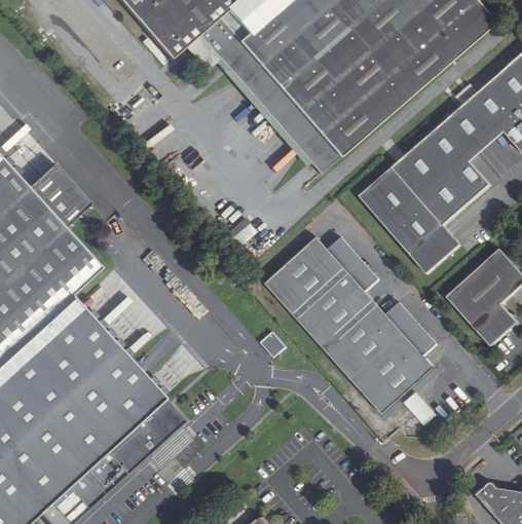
[(206,45),(256,0),(119,0),(171,57),(195,34),(206,45)]
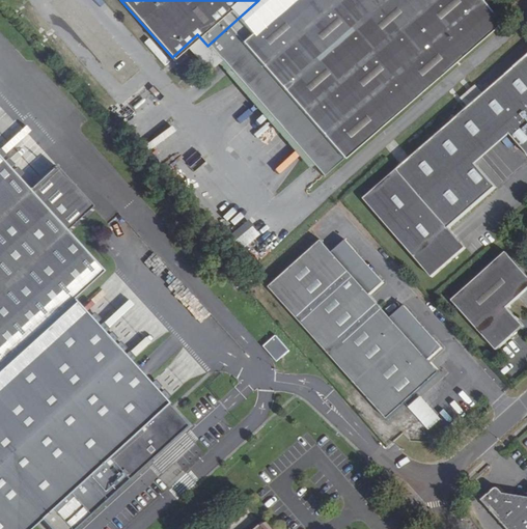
[(258,0),(207,46),(220,60),(239,43),(248,53),(330,146),(338,156),(493,22),(486,14),(473,0),(258,0)]
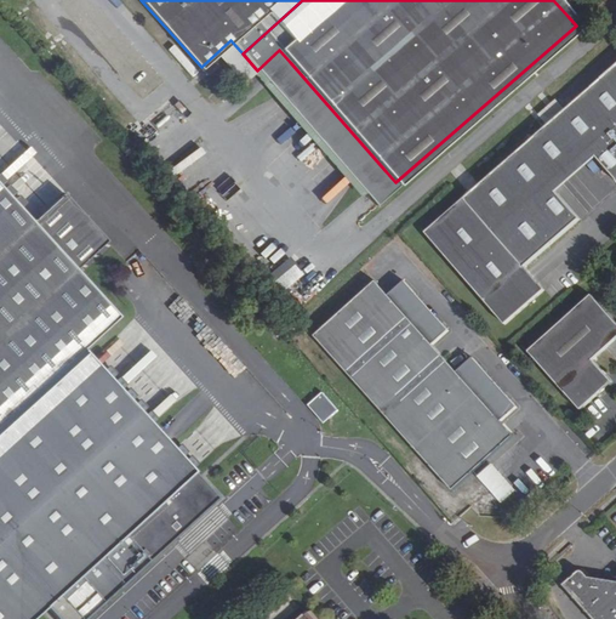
[(615,179),(615,61),(422,231),(500,323),(541,288),(519,262),(574,216),(552,191),(592,157),(614,181),(615,179)]
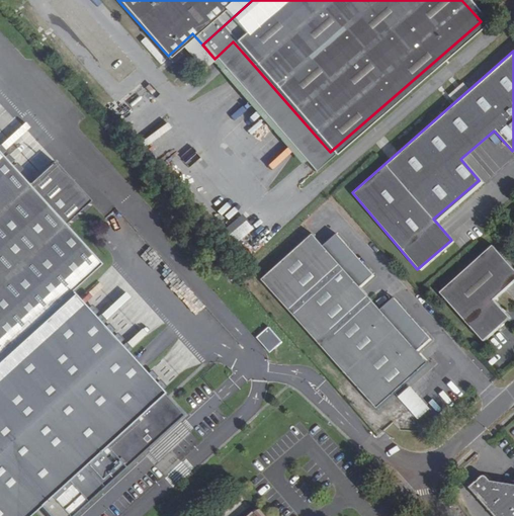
[(0,515),(19,515),(30,508),(37,515),(73,515),(184,416),(69,288),(96,264),(59,223),(84,199),(14,122),(0,135),(0,515)]
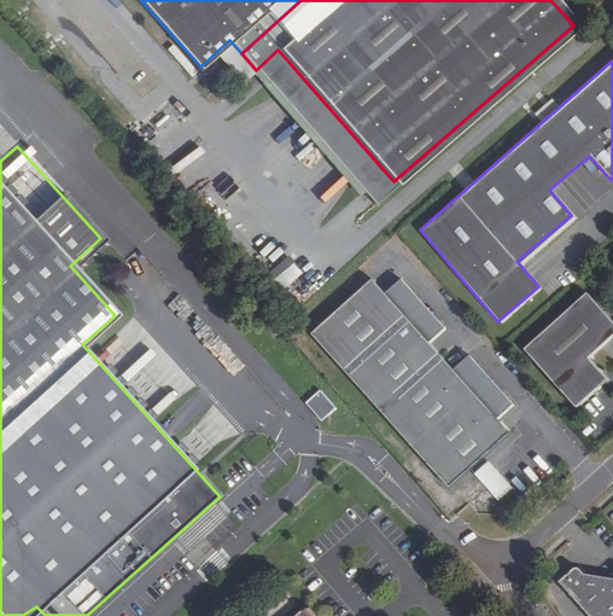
[(369,280),(309,332),(444,483),(505,431),(491,417),(507,404),(465,355),(450,368),(425,340),(441,326),(398,278),(380,294),(369,280)]
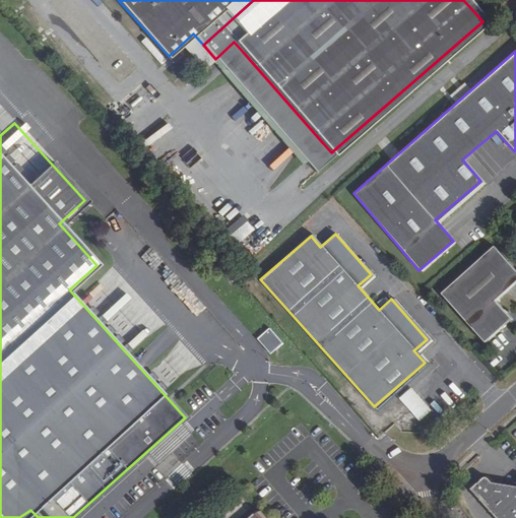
[(515,279),(515,277),(491,248),(439,294),(481,341),(507,319),(491,301),(515,279)]
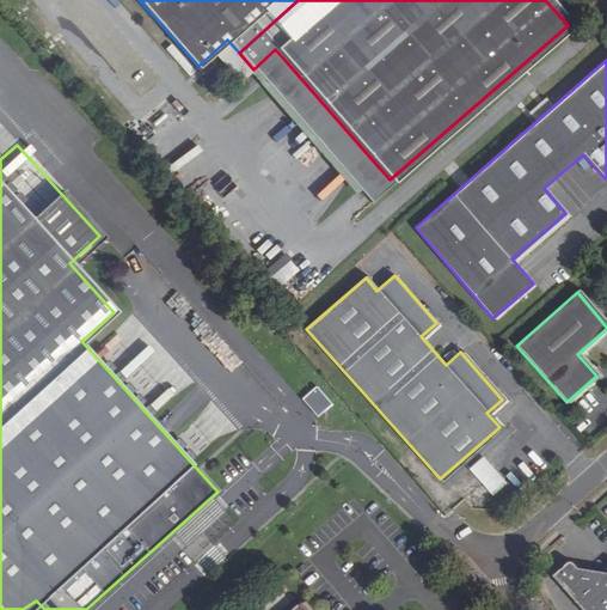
[(332,406),(320,390),(314,395),(317,397),(310,403),(318,413),(325,407),(327,409),(332,406)]
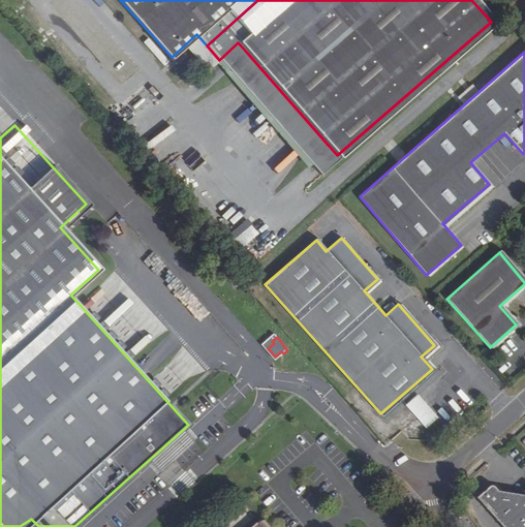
[(426,426),(438,415),(417,392),(404,403),(426,426)]
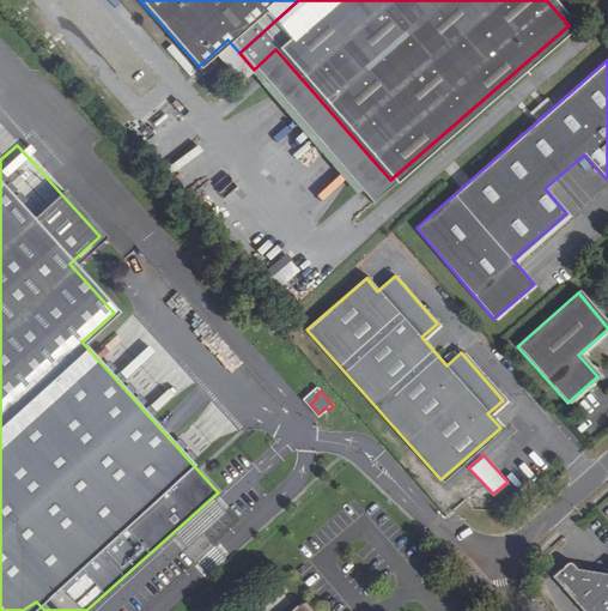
[(584,610),(607,610),(607,573),(575,568),(570,562),(553,576),(584,610)]
